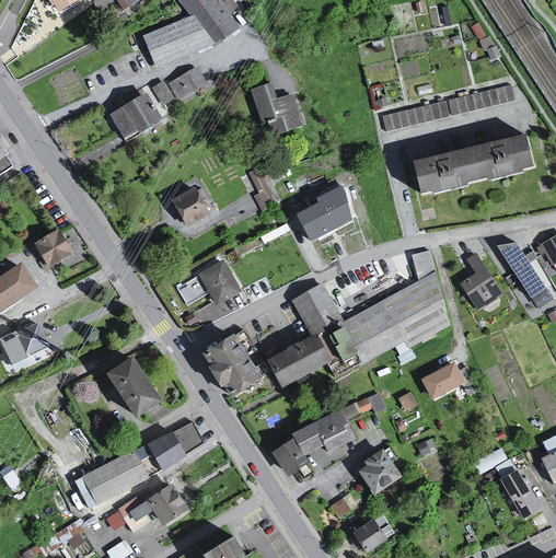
[(47,0),(54,10),(59,8),(61,9),(80,0),(47,0)]
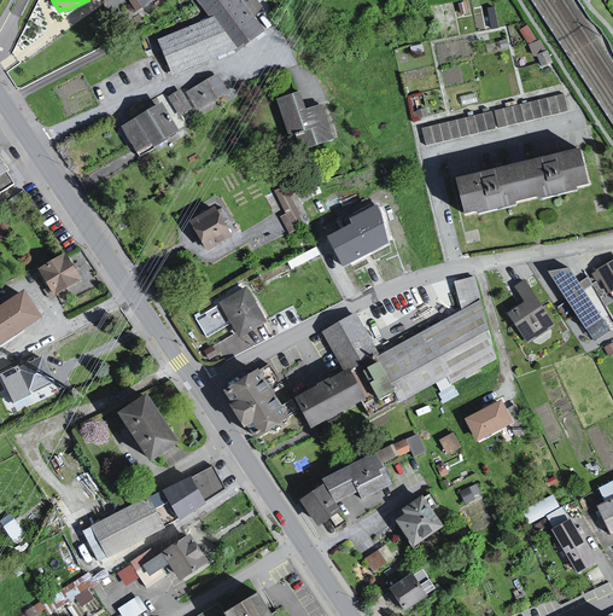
[(193,0),(205,18),(156,39),(169,74),(232,50),(261,30),(251,17),(260,6),(255,0),(193,0)]
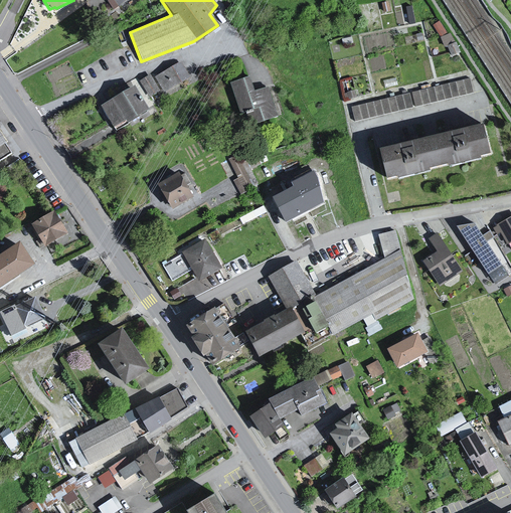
[(179,63),(153,76),(161,92),(188,81),(179,63)]
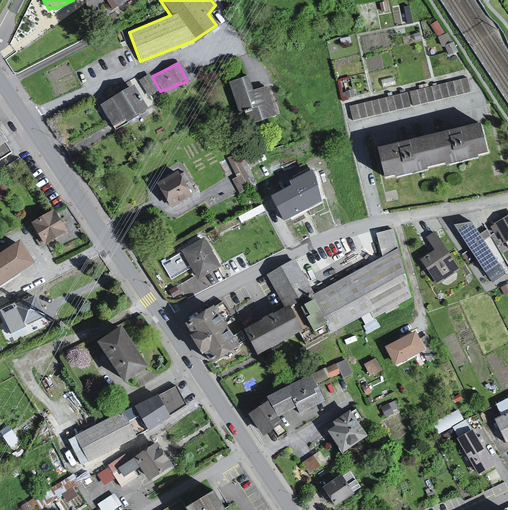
[(244,76),(226,83),(236,111),(244,110),(251,122),(275,116),(266,86),(252,90),(244,76)]
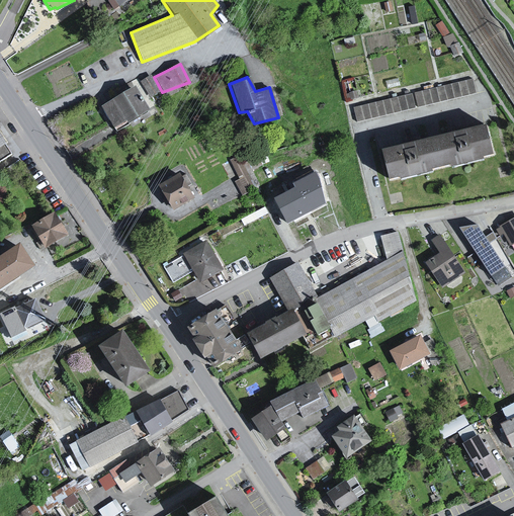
[(137,87),(98,107),(111,130),(123,124),(142,118),(151,110),(137,87)]
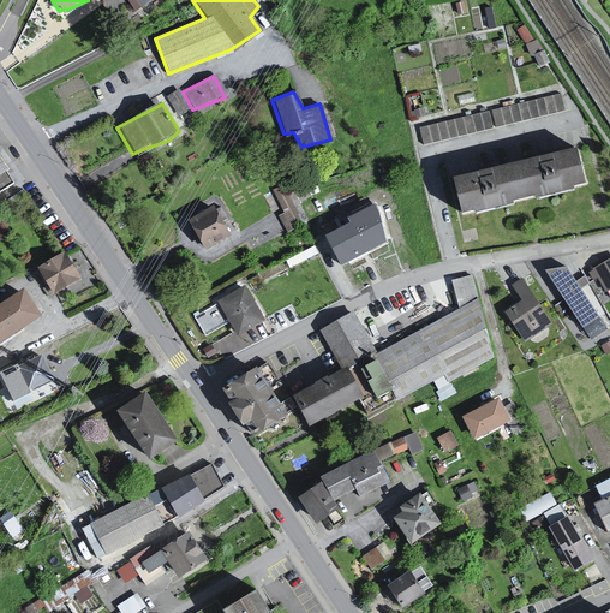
[(580,182),(573,148),(473,174),(482,208),(580,182)]
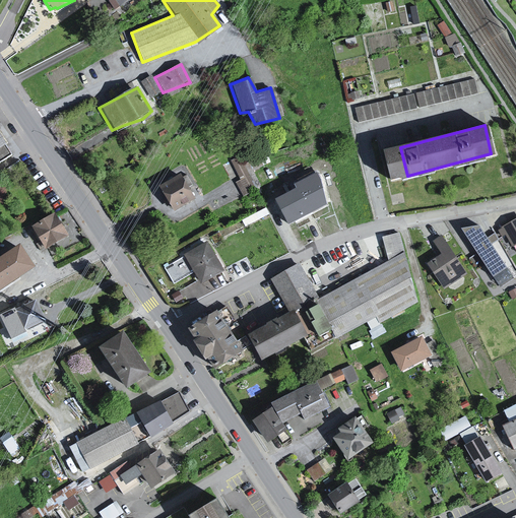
[(0,156),(10,150),(0,134),(0,156)]
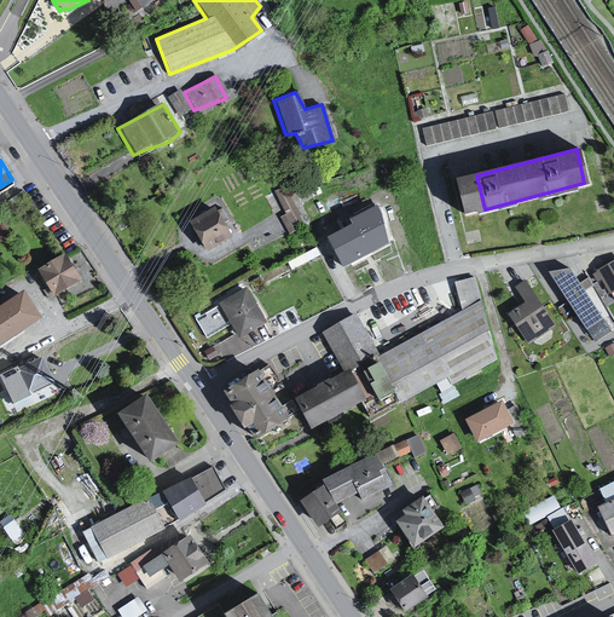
[(236,234),(219,206),(191,223),(209,251),(236,234)]
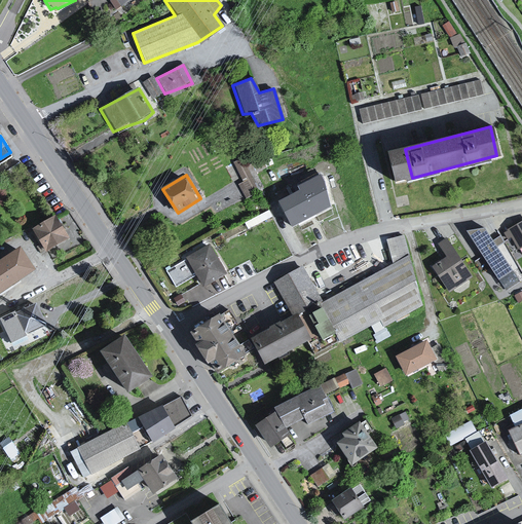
[(307,189),(276,202),(289,226),(319,214),(307,189)]
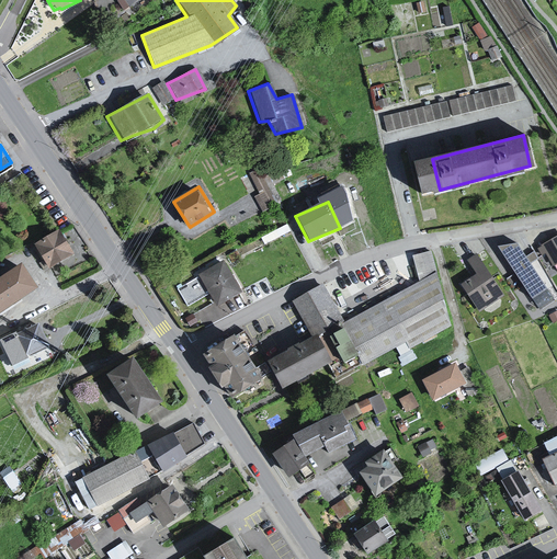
[(57,227),(32,242),(47,266),(71,251),(57,227)]
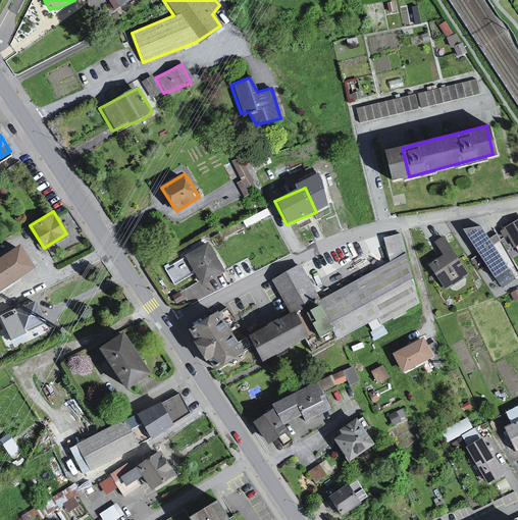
[(517,215),(517,214),(496,227),(511,250),(517,246),(517,215)]
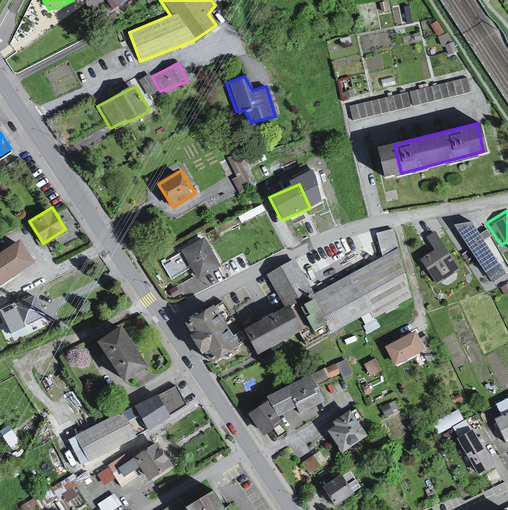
[(432,248),(420,256),(438,280),(447,280),(463,269),(435,227),(423,235),(432,248)]
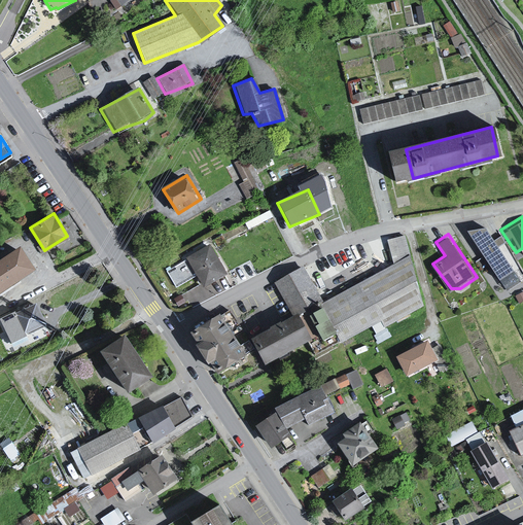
[(302,265),(273,282),(292,317),(254,338),(268,364),(308,344),(312,354),(337,341),(339,344),(371,326),(372,335),(421,305),(411,257),(407,254),(402,235),(386,238),(392,264),(321,302),(302,265)]
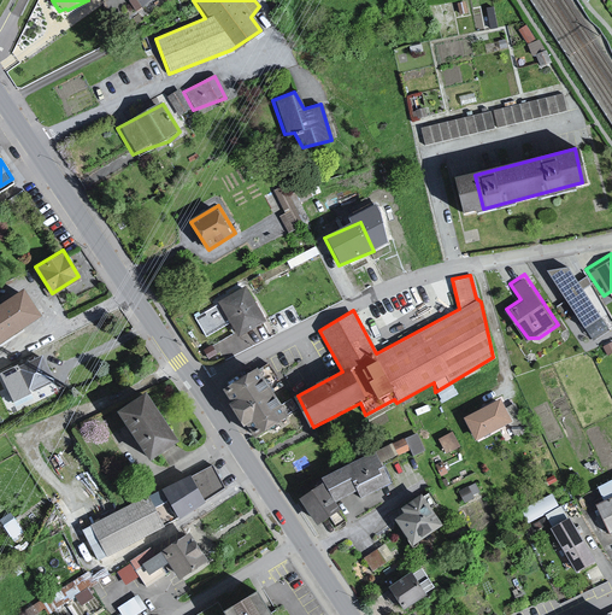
[(249,287),(217,302),(240,337),(265,320),(249,287)]
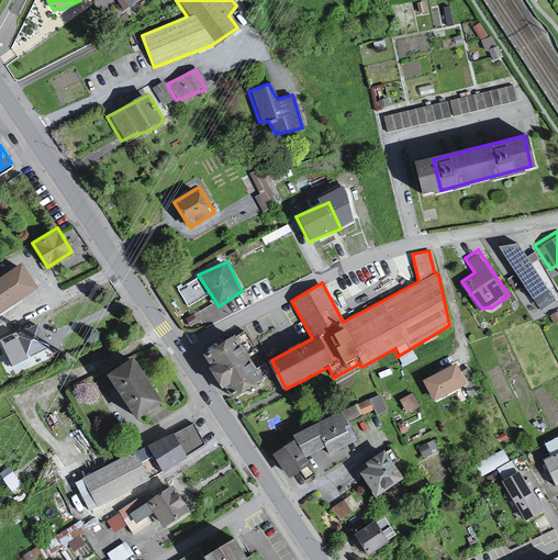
[(23,265),(0,279),(0,314),(38,289),(23,265)]
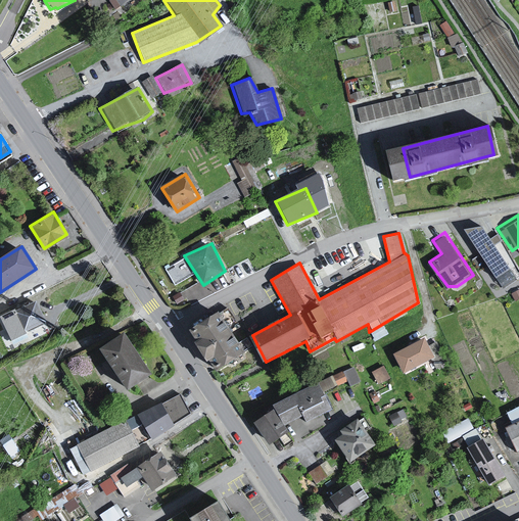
[(12,310),(22,327),(46,318),(36,299),(12,310)]
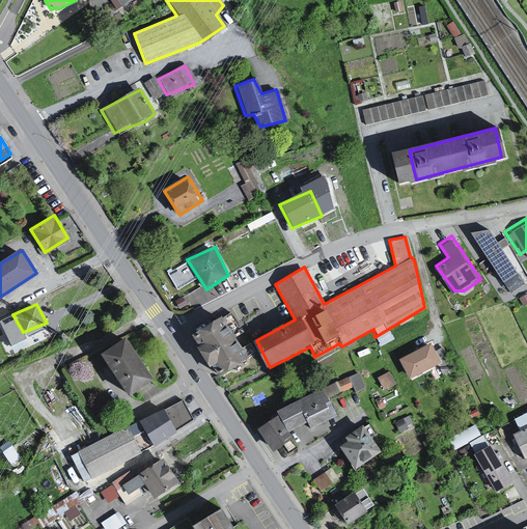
[(248,358),(223,316),(191,336),(210,368),(217,364),(224,373),(248,358)]
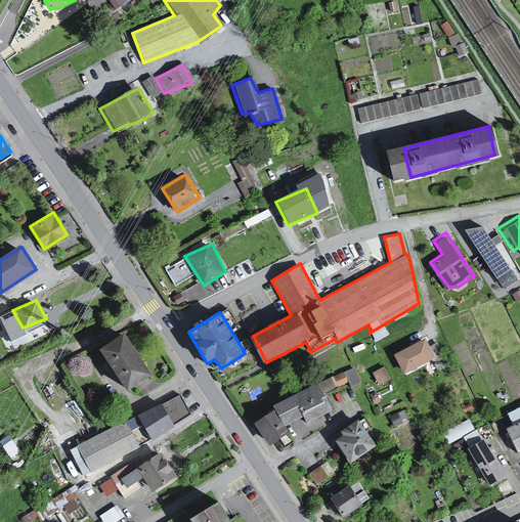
[(150,372),(124,331),(98,348),(127,390),(150,372)]
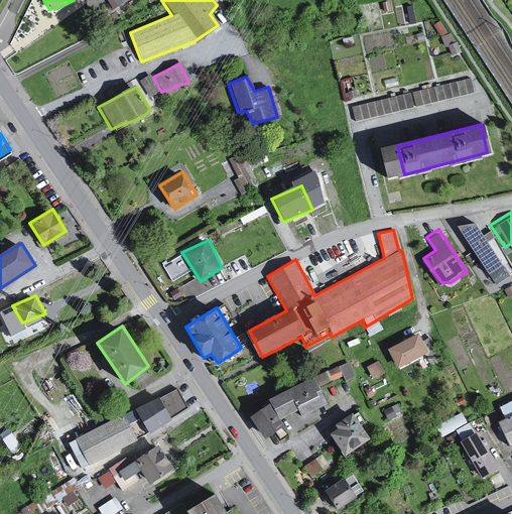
[(419,333),(387,349),(399,368),(428,351),(419,333)]
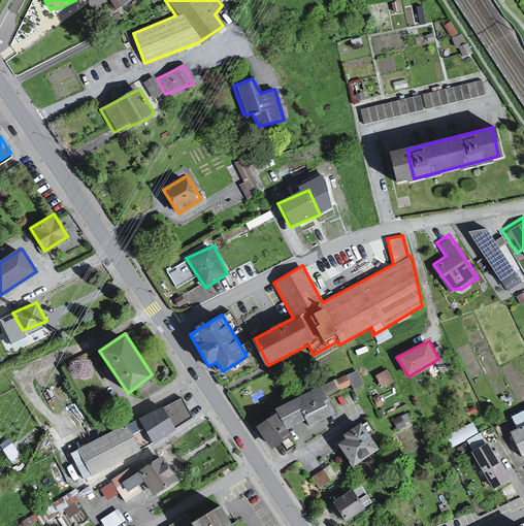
[(334,377),(269,411),(273,417),(257,424),(274,447),(276,446),(282,451),(293,442),(290,437),(293,436),(296,441),(340,417),(328,395),(340,388),(334,377)]
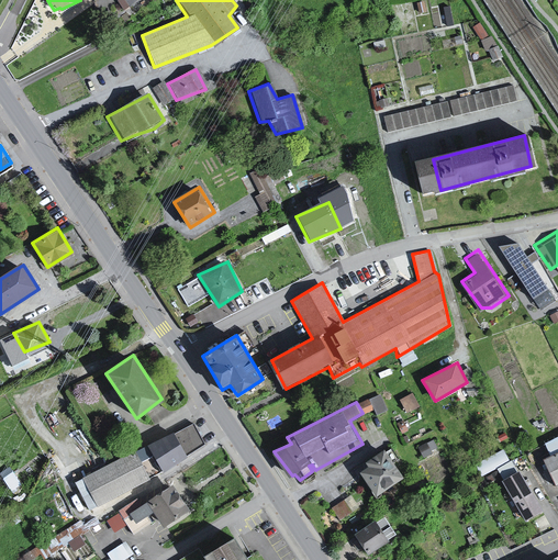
[(191,418),(147,441),(162,466),(202,441),(191,418)]
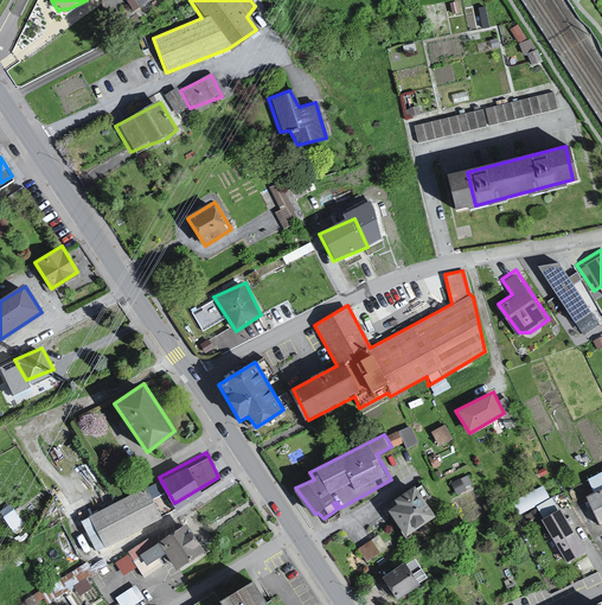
[(159,477),(81,517),(95,545),(174,503),(159,477)]
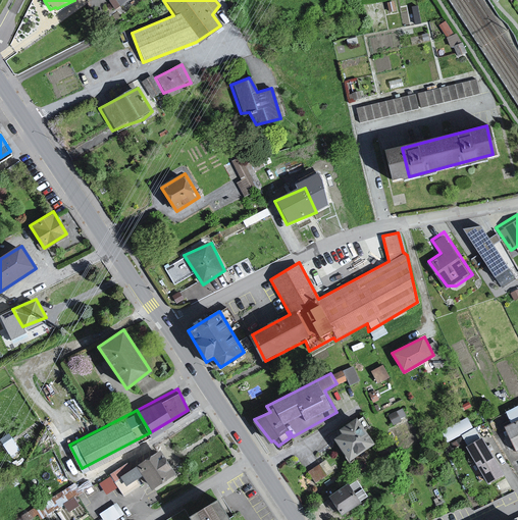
[(352,460),(378,443),(361,417),(343,428),(346,432),(337,437),(352,460)]
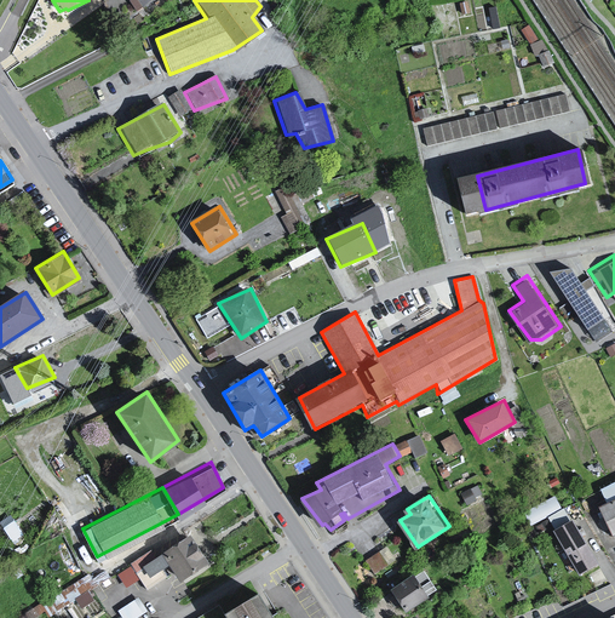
[(614,496),(591,509),(604,538),(614,532),(614,496)]
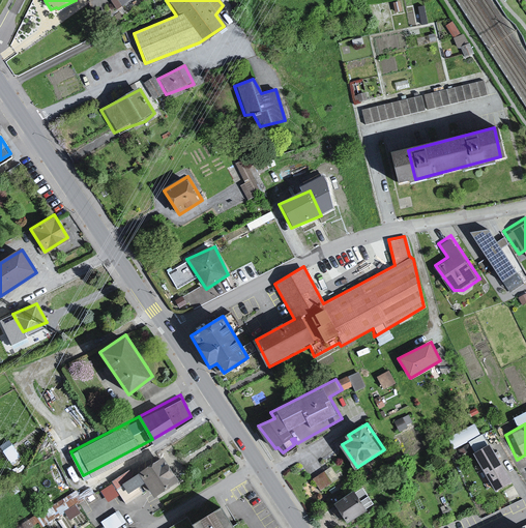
[(481,446),(466,455),(488,493),(504,484),(481,446)]
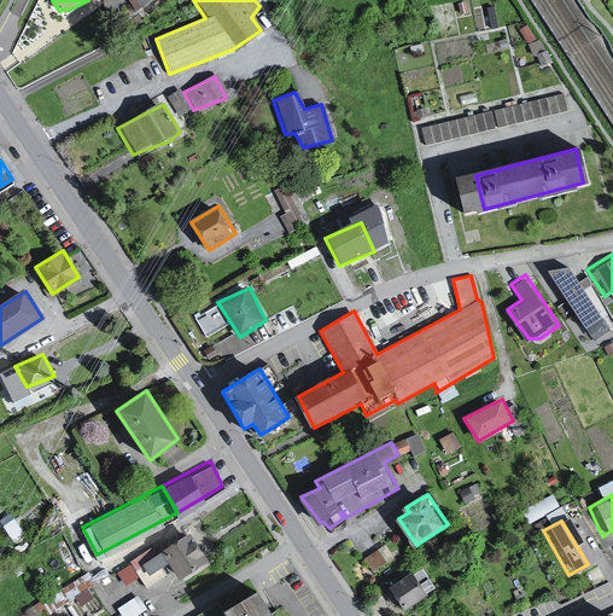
[(206,559),(188,532),(159,550),(177,577),(206,559)]
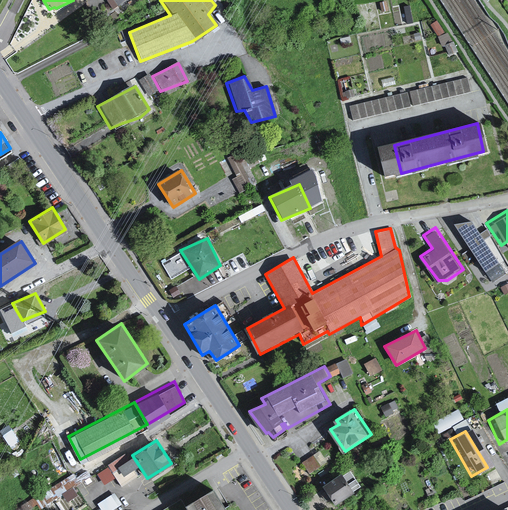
[(356,492),(343,473),(323,486),(336,505),(356,492)]
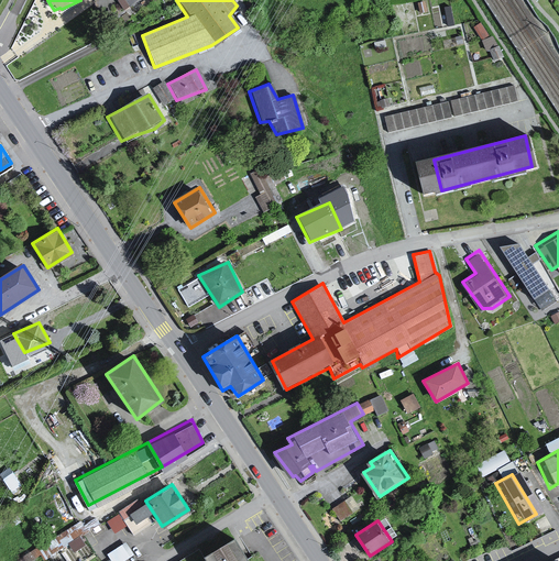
[(244,560),(230,538),(201,556),(205,560),(244,560)]
